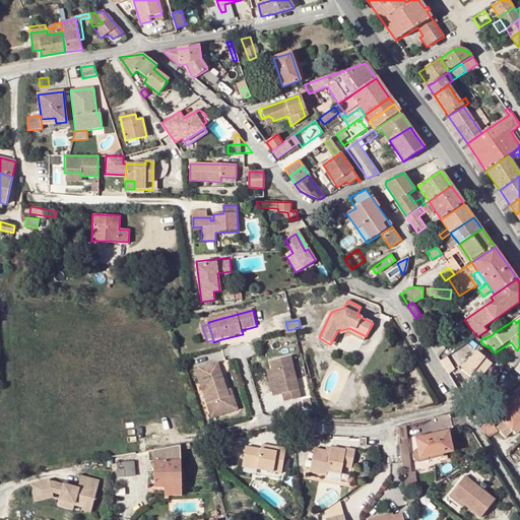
[(337,331),(330,344),(334,345),(339,334),(349,332),(364,339),(366,336),(349,328),(337,331)]
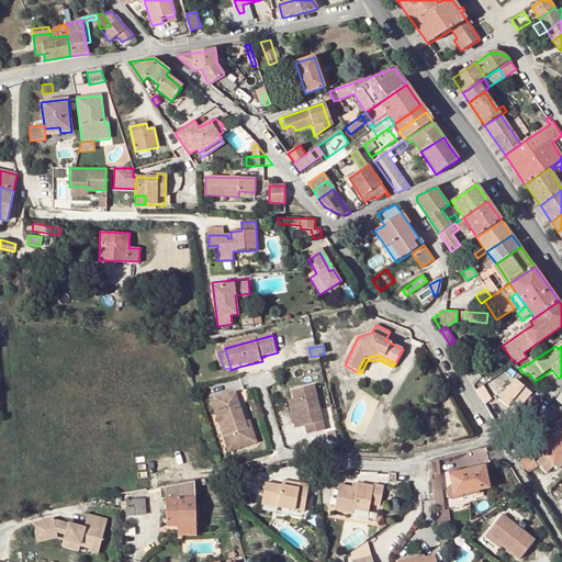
[(499,400),(506,405),(523,386),(516,380),(499,400)]
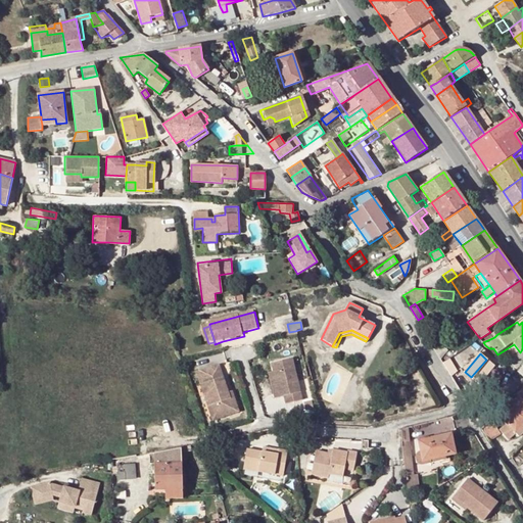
[(292,355),(272,362),(275,370),(283,395),(287,394),(289,401),(305,396),(292,355)]
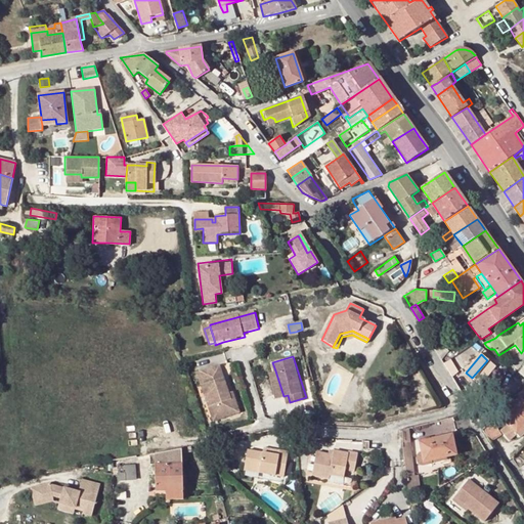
[(217,360),(199,366),(203,378),(221,373),(217,360)]
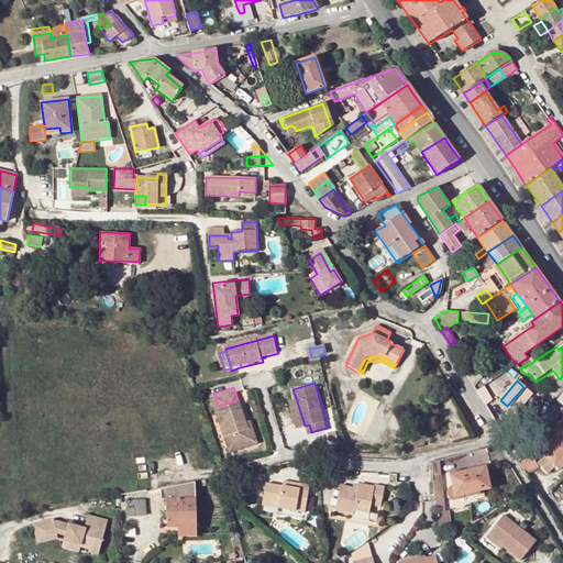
[(532,394),(523,387),(507,406),(516,414),(532,394)]
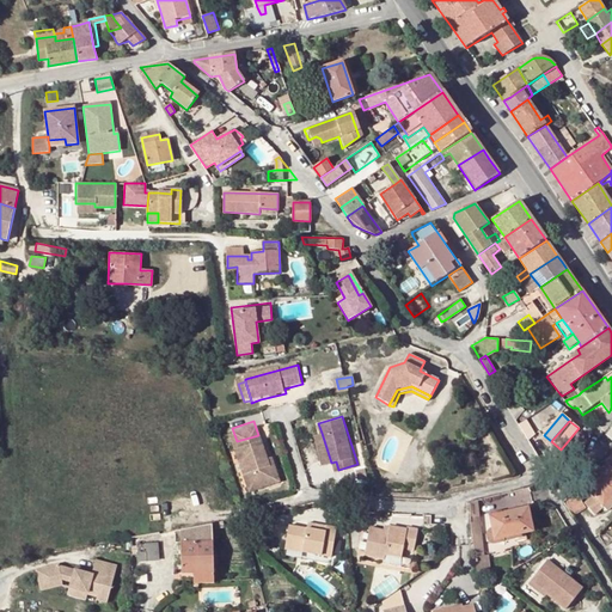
[(322,433),(316,435),(325,464),(331,463),(322,433)]
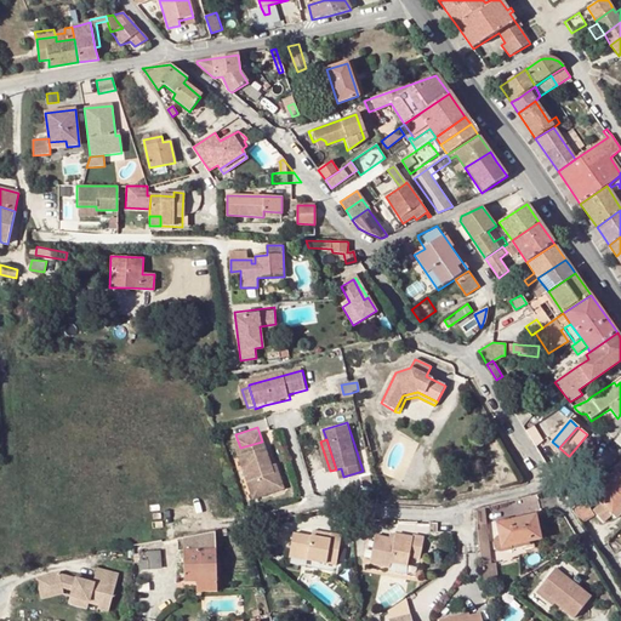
[(262,442),(240,448),(248,474),(243,476),(251,501),(283,490),(277,473),(272,474),(271,467),(262,442)]
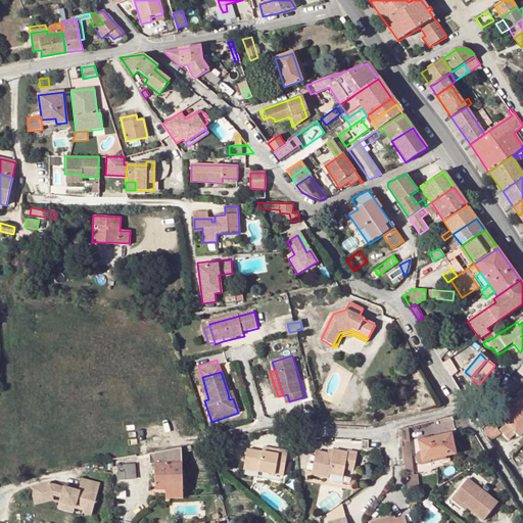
[(202,377),(198,379),(204,400),(208,399),(202,377)]
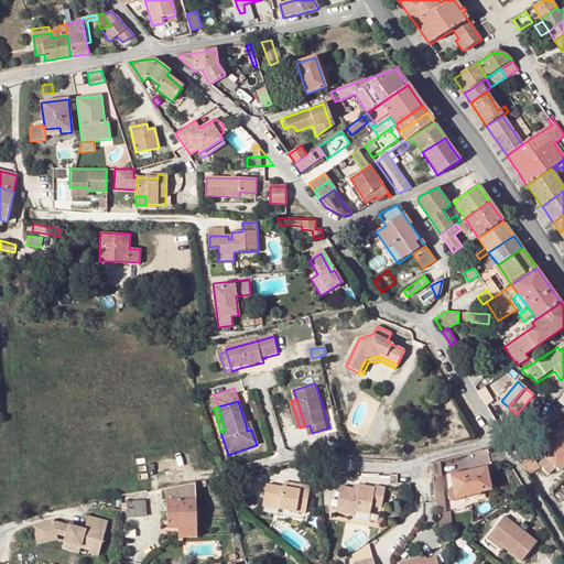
[(538,447),(555,467),(563,458),(563,433),(561,430),(560,429),(538,447)]
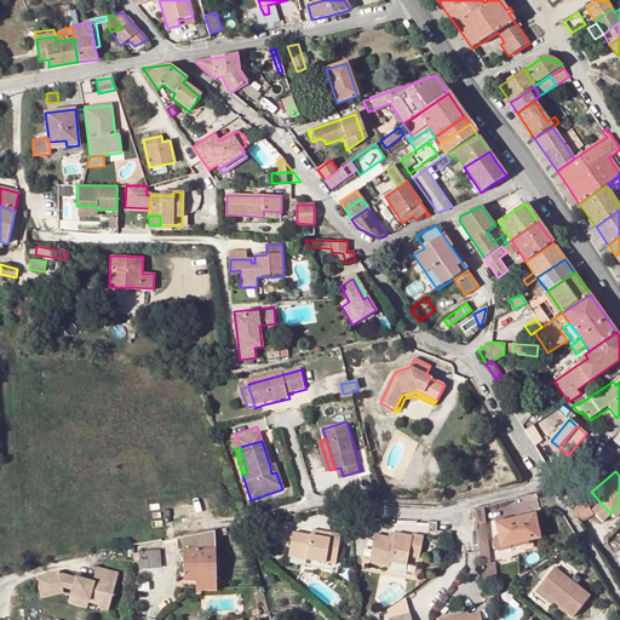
[(514,517),(540,511),(537,494),(510,500),(514,517)]
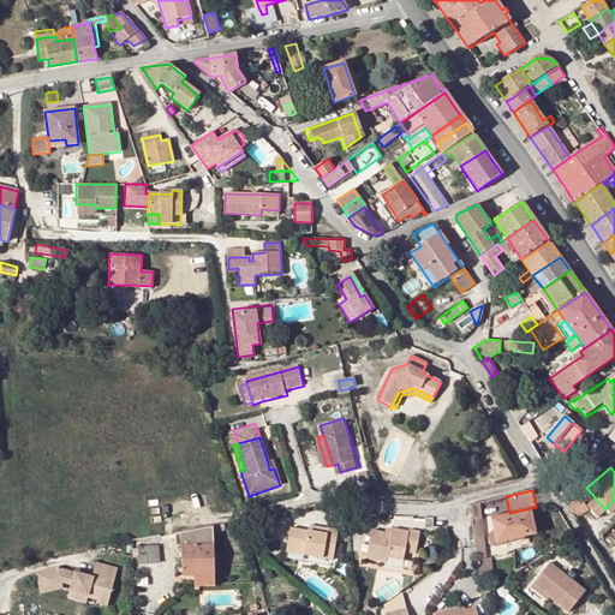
[(571,511),(575,518),(587,509),(574,494),(567,503),(571,511)]
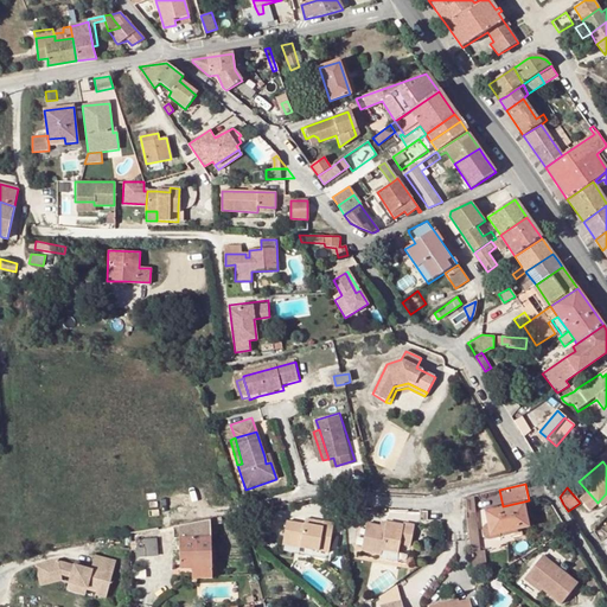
[(523,504),(486,512),(489,529),(491,536),(529,528),(523,504)]
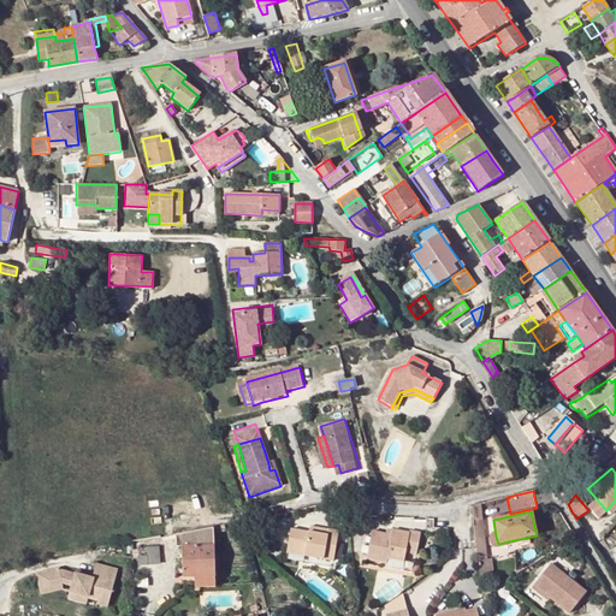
[(486,537),(484,520),(474,520),(475,532),(475,538),(486,537)]
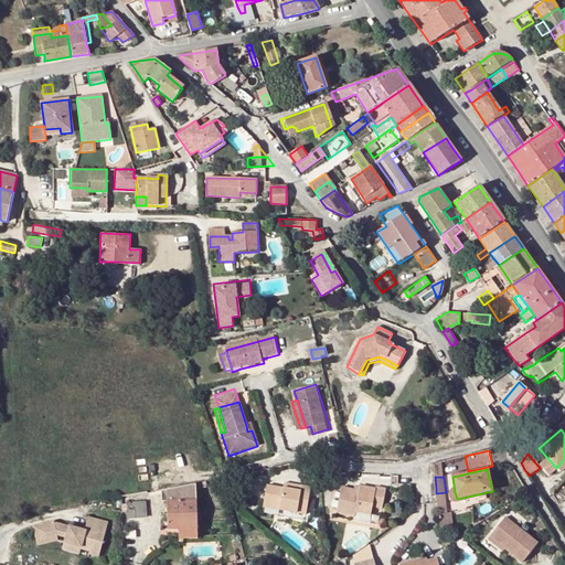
[(301,491),(289,490),(284,489),(267,486),(264,502),(280,504),(279,510),(285,511),(307,515),(311,488),(301,487),(301,491)]
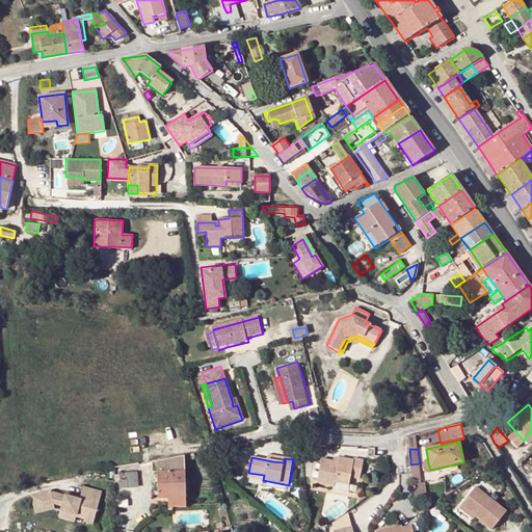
[(338,464),(333,463),(321,461),(317,485),(335,488),(336,484),(349,486),(351,479),(362,480),(365,462),(352,460),(352,462),(339,459),(338,460),(338,464)]
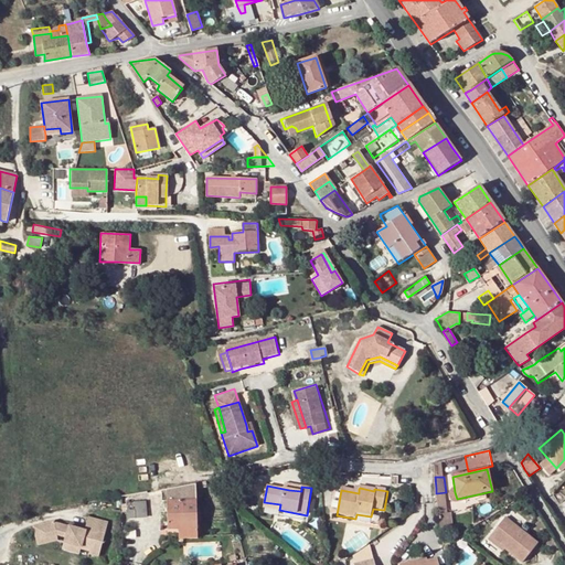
[(184,490),(166,490),(166,500),(167,500),(185,499),(184,494),(184,490)]
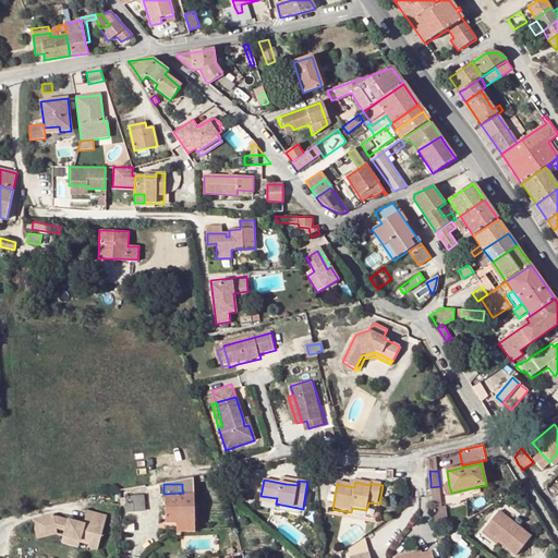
[(431,487),(434,508),(443,507),(440,486),(431,487)]
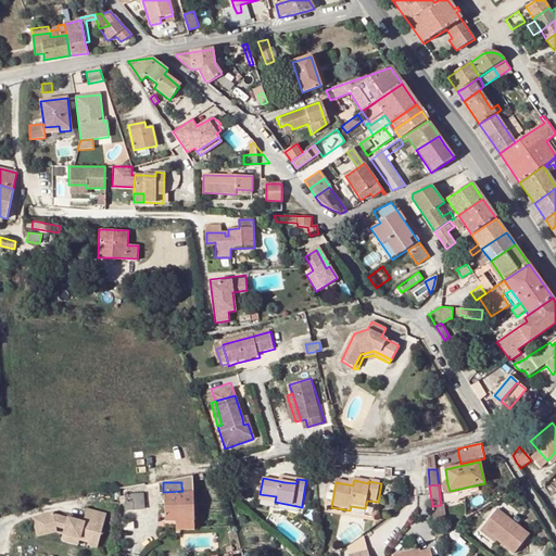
[(182,491),(164,492),(165,522),(176,522),(176,528),(193,527),(193,487),(181,487),(182,491)]
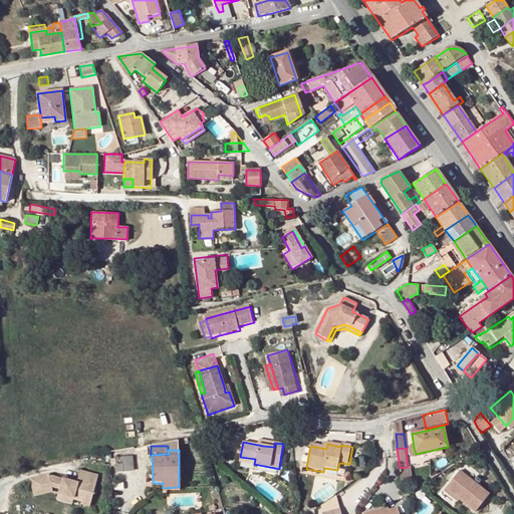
[(132,456),(114,458),(116,472),(133,470),(132,456)]
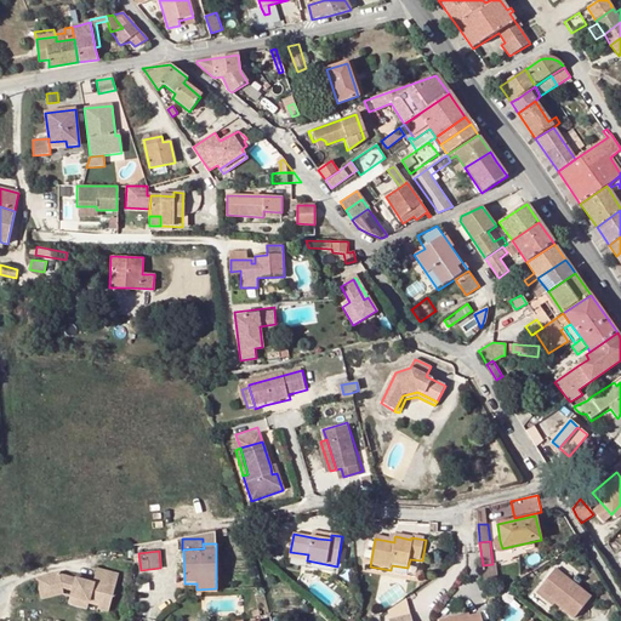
[(417,580),(421,568),(422,560),(410,559),(408,568),(392,565),(391,570),(389,575),(417,580)]
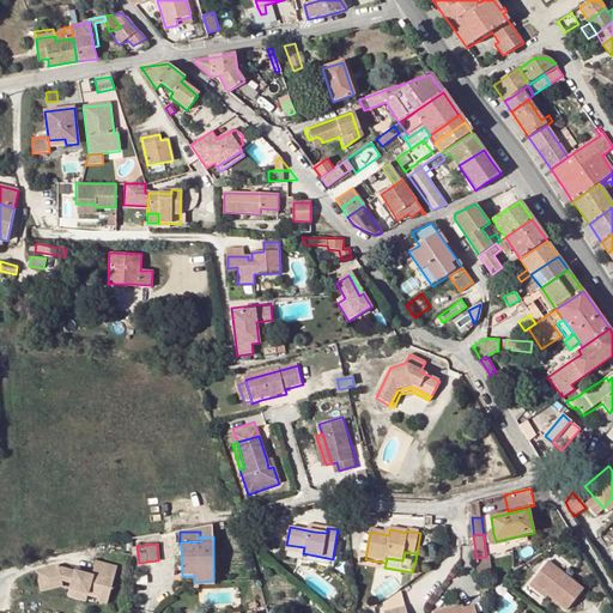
[(478,568),(479,574),(491,572),(489,557),(486,557),(477,558),(478,568)]
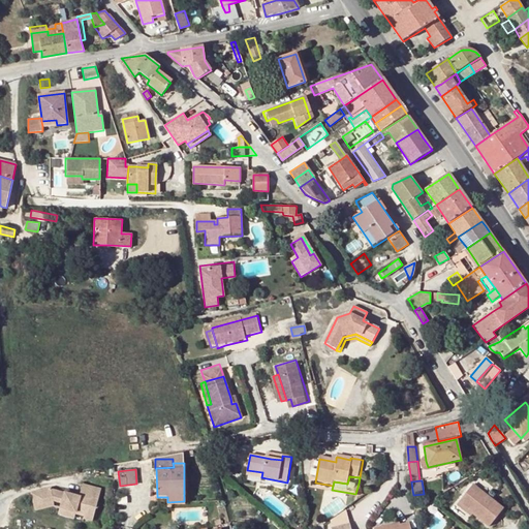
[(64,494),(64,492),(51,488),(36,491),(39,503),(54,500),(62,502),(60,508),(74,511),(74,514),(84,516),(84,519),(92,521),(101,489),(82,483),(79,493),(78,497),(64,494)]
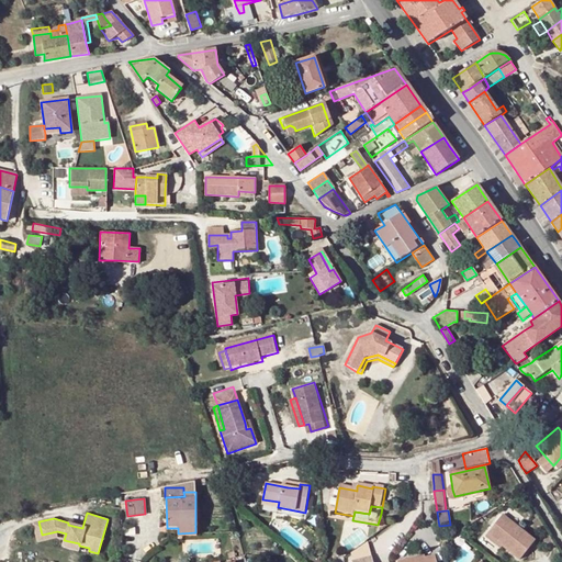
[(536,541),(503,516),(487,534),(503,546),(520,560),(536,541)]
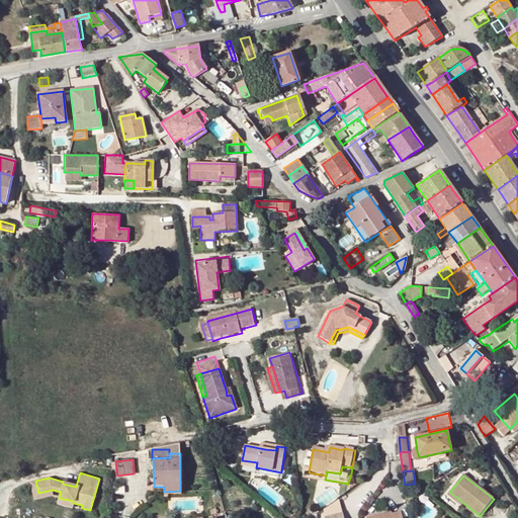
[(64,479),(63,482),(63,484),(76,487),(77,483),(64,479)]
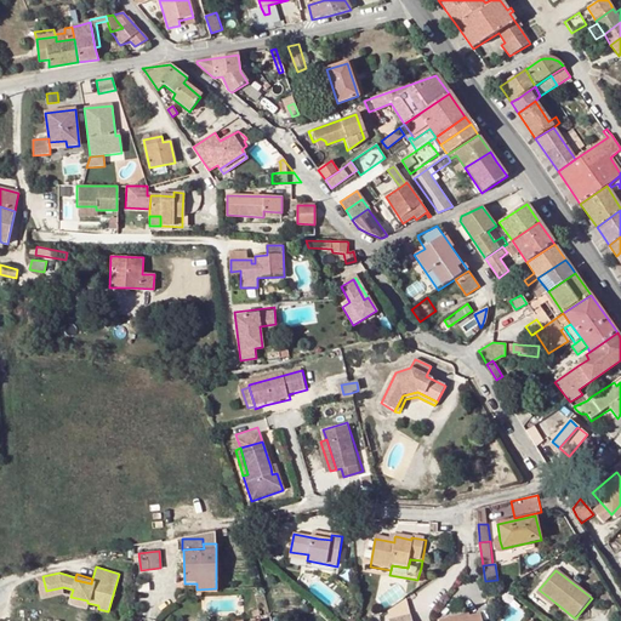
[(46,591),(43,576),(36,577),(43,599),(62,594),(70,597),(73,590),(63,587),(46,591)]
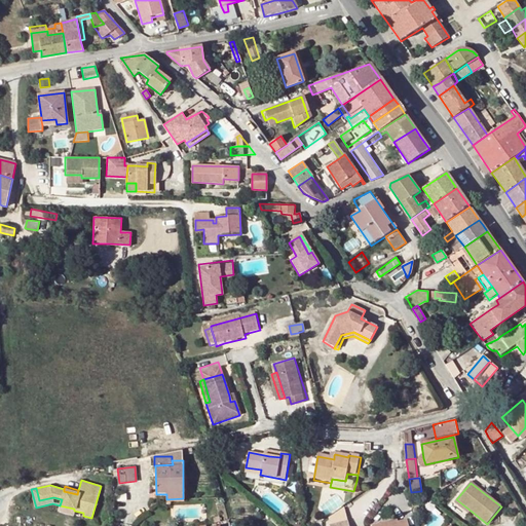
[(468,513),(471,511),(456,499),(454,501),(468,513)]
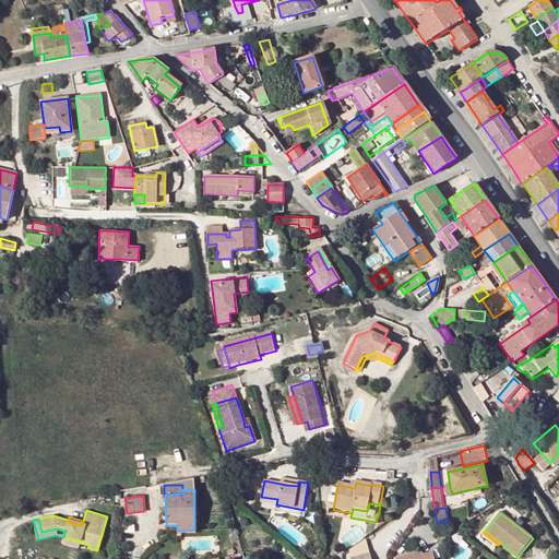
[(449,543),(443,535),(439,537),(441,547),(449,543)]
